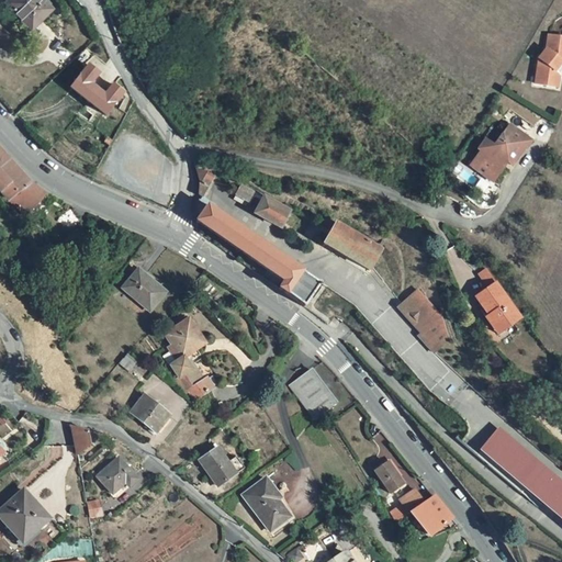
[(36,25),(53,9),(44,0),(8,0),(6,2),(32,29),(36,25)]
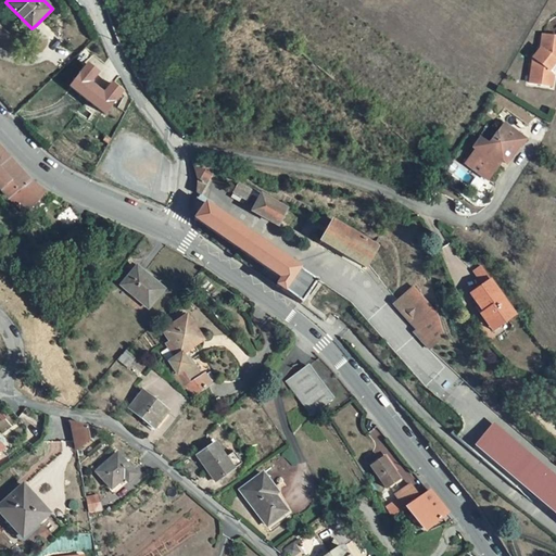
[(555,36),(543,34),(542,48),(534,58),(532,71),(539,75),(538,84),(553,86),(555,73),(551,70),(555,62),(555,36)]
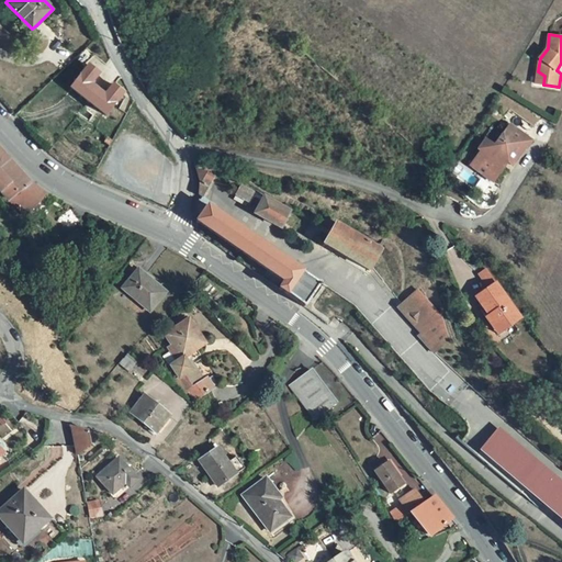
[(87,62),(68,89),(108,116),(125,91),(112,81),(105,91),(93,83),(101,71),(87,62)]
